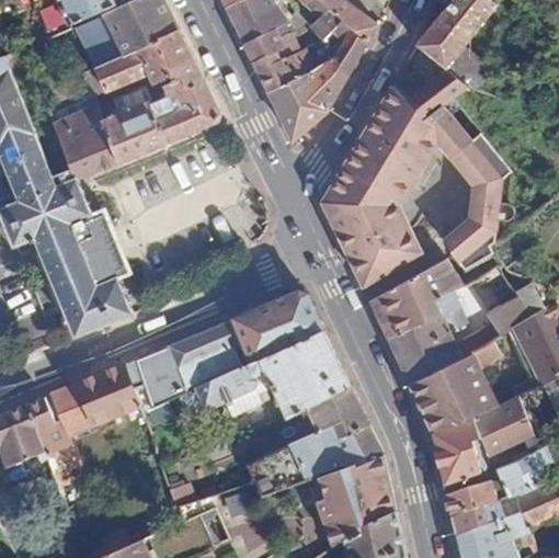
[(120,3),(117,0),(58,0),(71,27),(120,3)]
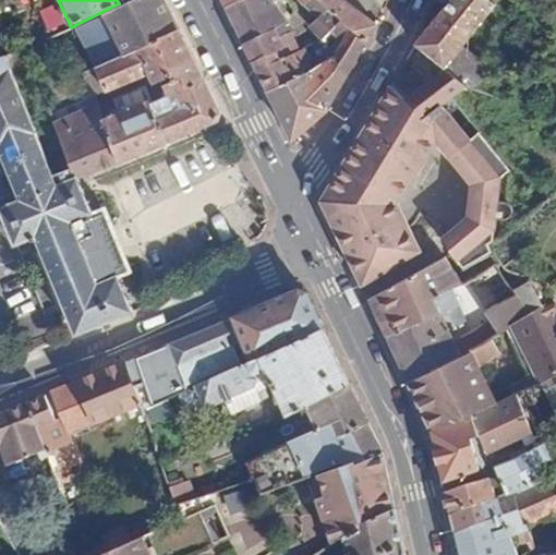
[(177,28),(162,0),(131,0),(103,14),(122,55),(177,28)]
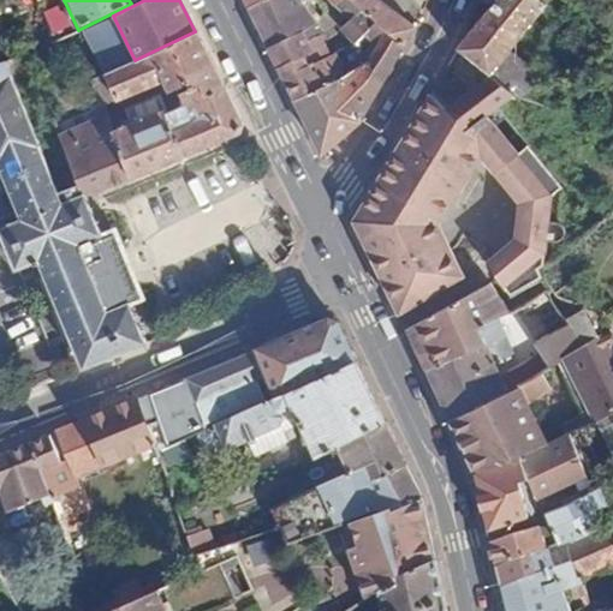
[(245,0),(254,16),(278,0),(245,0)]
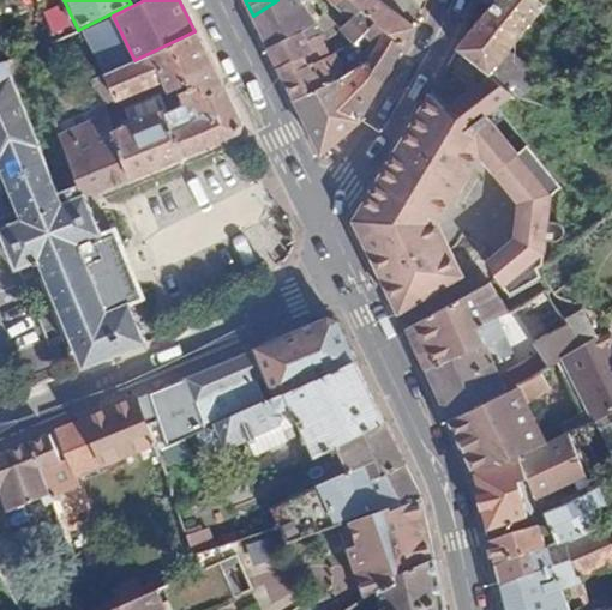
[(277,0),(253,16),(263,37),(301,12),(299,6),(306,0),(323,0),(345,22),(357,11),(343,0),(277,0)]
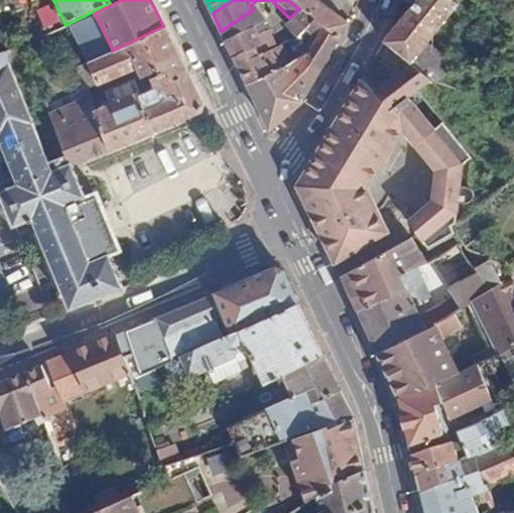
[(288,0),(299,9),(336,38),(345,23),(331,15),(318,9),(310,0),(305,0),(305,1),(304,0),(288,0)]
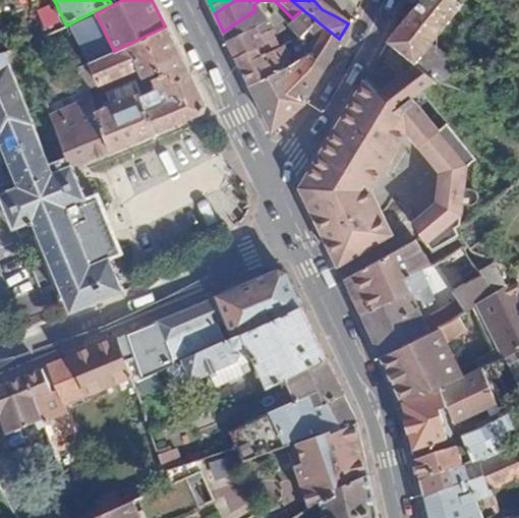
[(346,0),(355,9),(358,0),(346,0)]
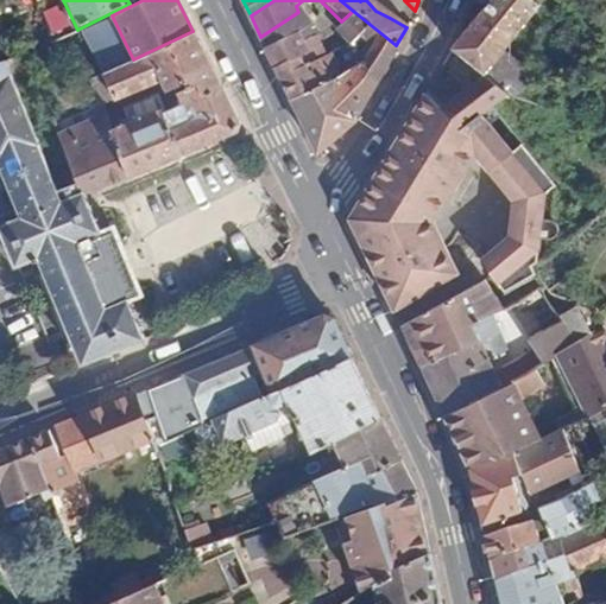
[(492,0),(452,52),(480,74),(503,91),(519,70),(500,55),(537,6),(530,0),(492,0)]
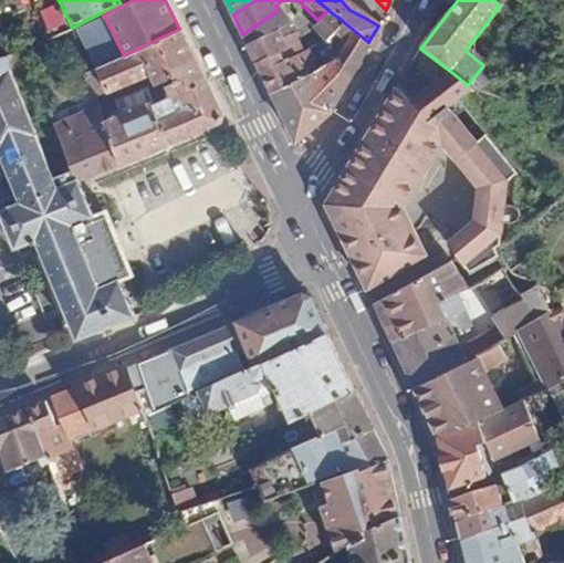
[(368,42),(329,10),(317,20),(310,28),(316,34),(312,38),(320,44),(322,42),(333,54),(311,71),(303,75),(299,79),(267,89),(291,141),(327,113),(368,42)]
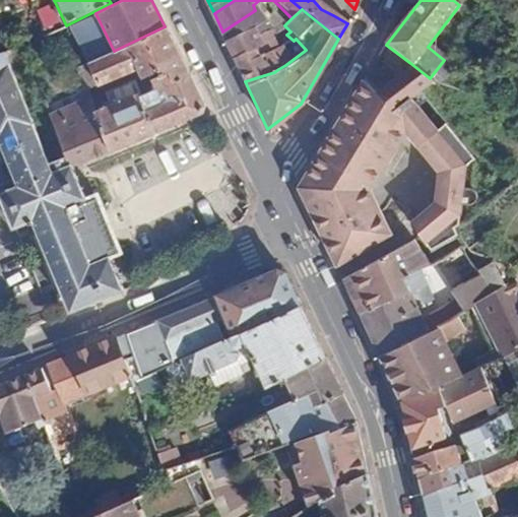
[(255,10),(222,31),(230,49),(251,38),(249,35),(265,26),(262,21),(255,10)]
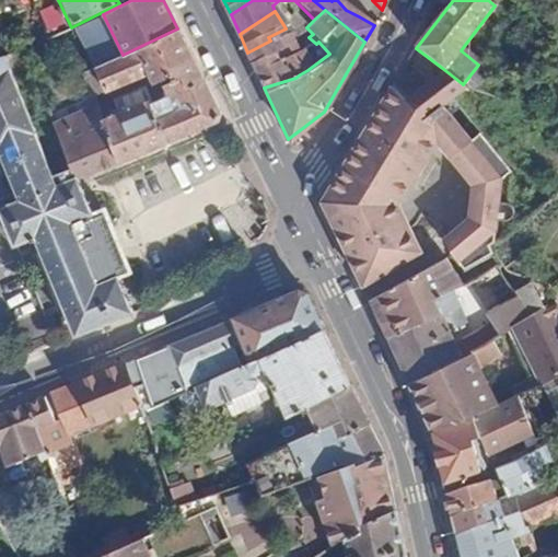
[(290,35),(303,23),(293,14),(282,23),(286,28),(290,35)]
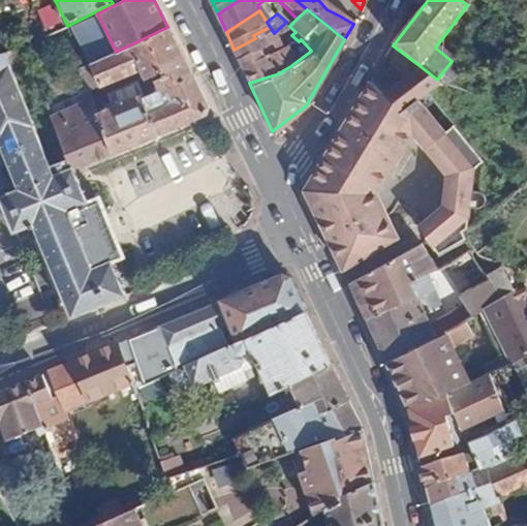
[(269,42),(289,26),(286,22),(274,33),(270,27),(253,35),(255,38),(257,42),(267,37),(269,42)]
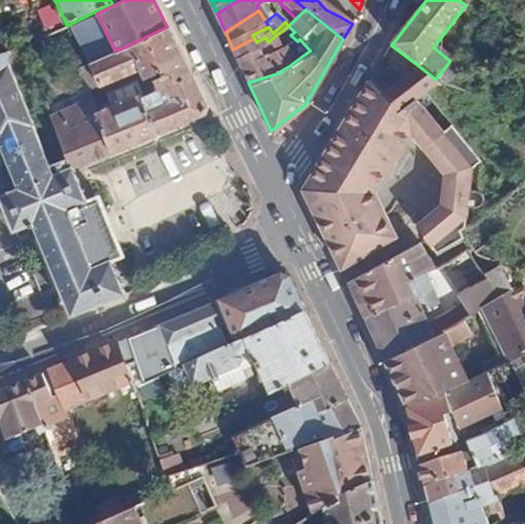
[(189,73),(167,27),(115,51),(78,69),(86,92),(139,68),(143,78),(147,76),(150,83),(154,81),(159,89),(189,73)]
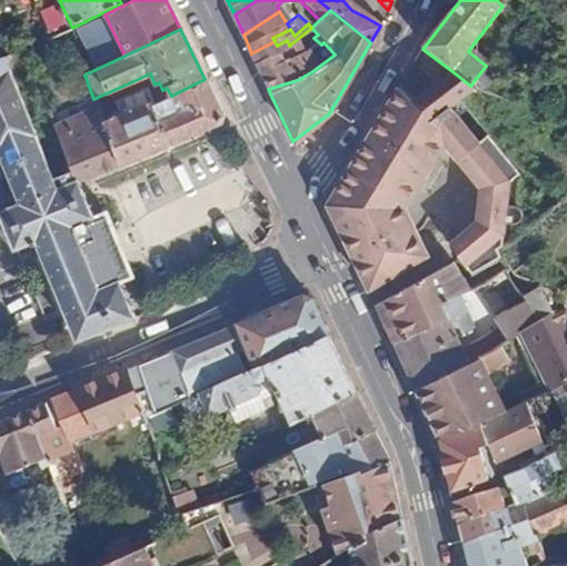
[(251,53),(257,66),(275,53),(282,67),(296,59),(289,46),(287,40),(277,46),(275,41),(251,53)]
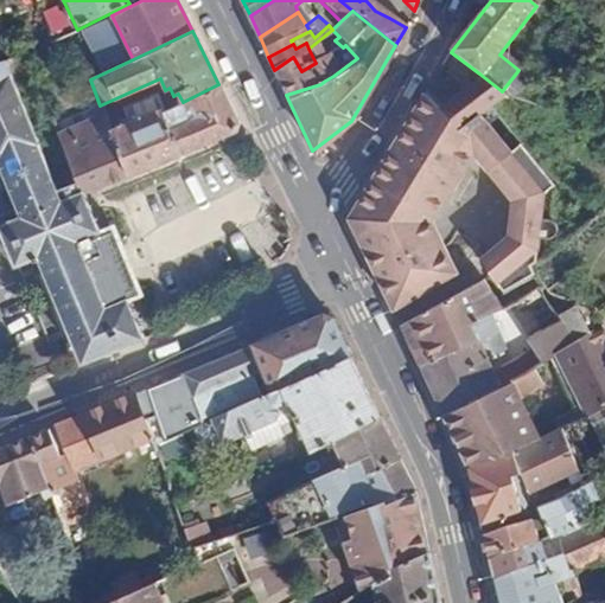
[(274,70),(286,95),(320,84),(325,81),(322,72),(333,65),(329,56),(316,63),(301,71),(293,57),(274,70)]
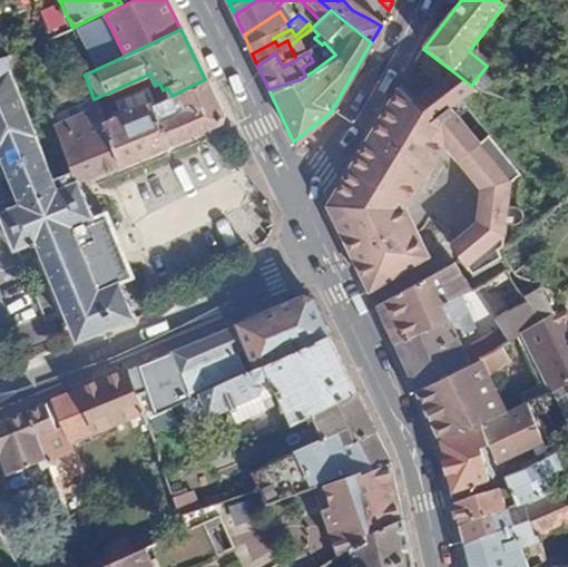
[(1,57),(0,57),(0,160),(19,204),(0,212),(0,218),(12,248),(15,248),(32,241),(74,341),(133,318),(76,182),(57,189),(1,57)]
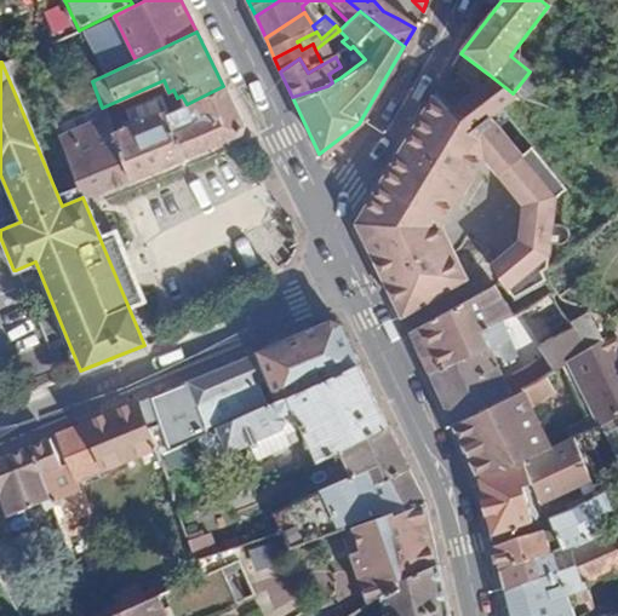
[(459,96),(441,76),(430,95),(468,133),(488,117),(518,97),(513,93),(490,75),(459,96)]
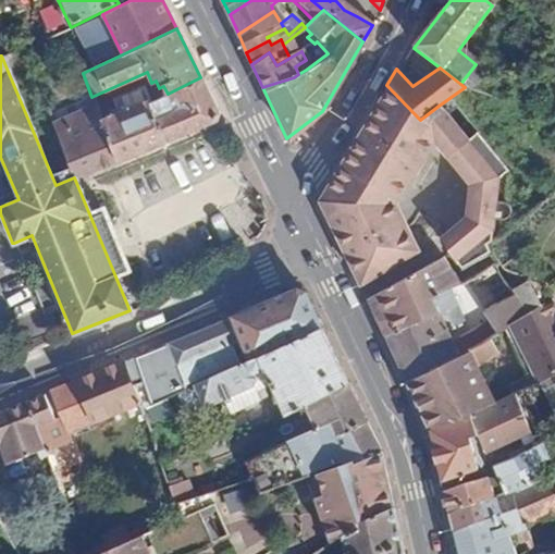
[(218,112),(200,77),(168,94),(151,101),(168,139),(213,121),(216,117),(218,112)]
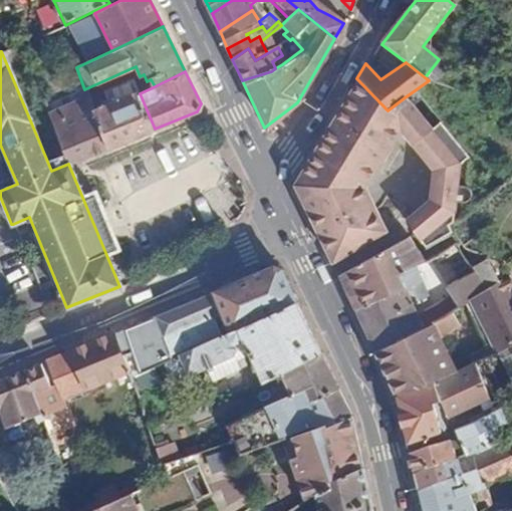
[(388,110),(356,78),(320,140),(295,185),(313,224),(367,195),(364,188),(399,130),(430,171),(428,200),(430,204),(450,194),(456,201),(464,203),(467,201),(470,199),(471,195),(469,191),(465,188),(457,187),(459,166),(468,158),(440,122),(432,130),(405,97),(388,110)]
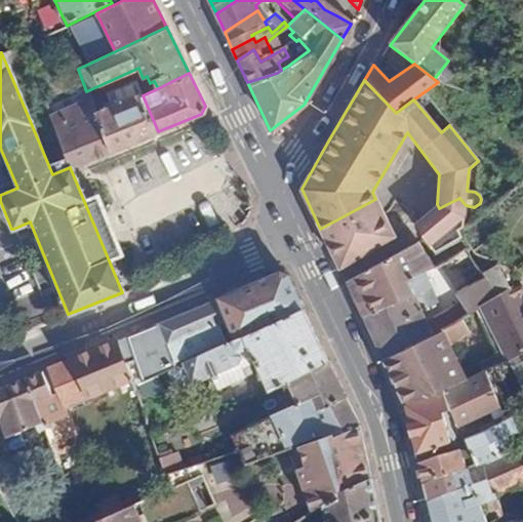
[(95,113),(111,151),(158,131),(143,95),(136,81),(106,93),(110,107),(95,113)]
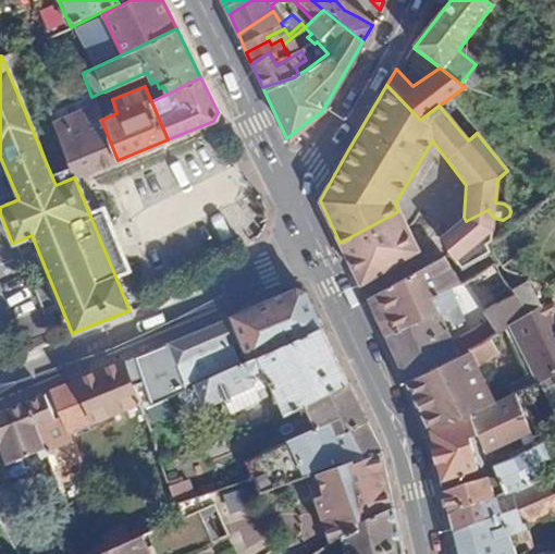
[(52,124),(74,177),(118,160),(101,120),(96,107),(52,124)]
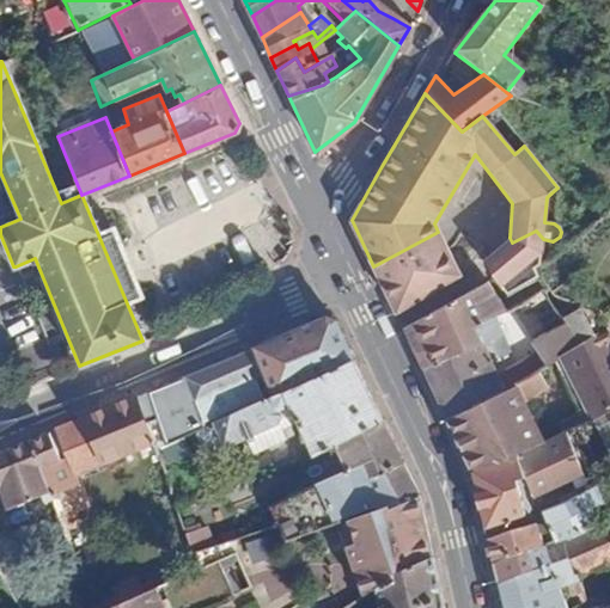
[(540,268),(543,239),(536,231),(512,243),(510,238),(482,263),(492,275),(507,296),(538,275),(535,271),(540,268)]
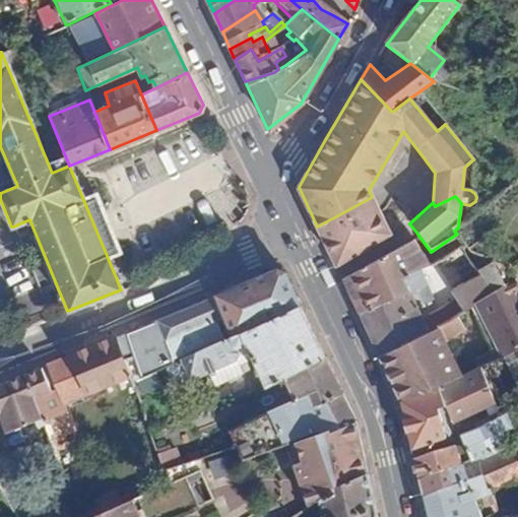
[(372,197),(317,227),(335,263),(355,253),(388,231),(372,197)]
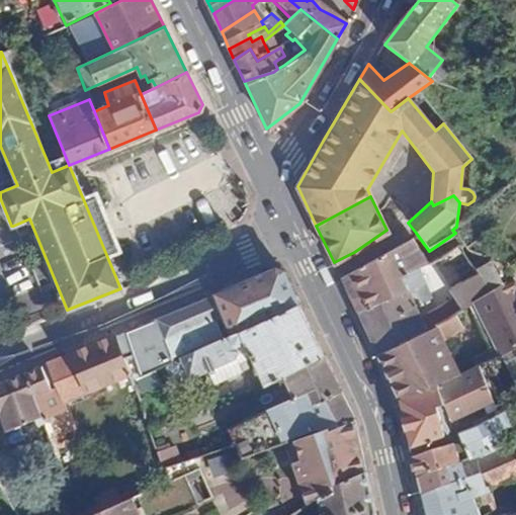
[(354,252),(334,262),(336,266),(388,232),(387,230),(354,252)]
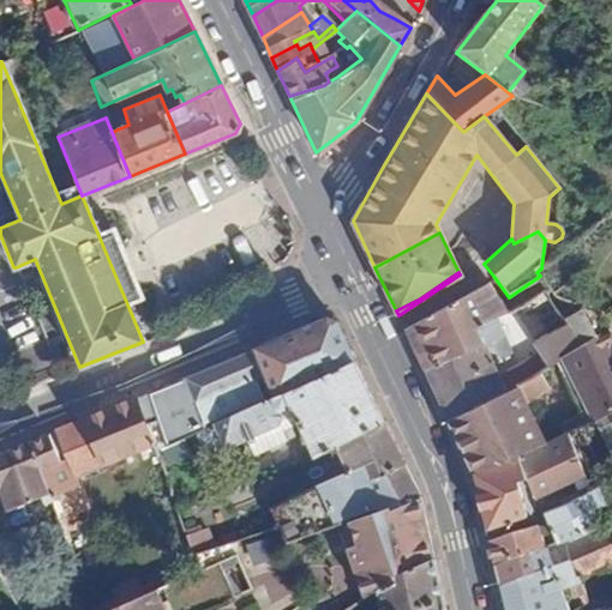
[(473,294),(407,333),(449,421),(517,382),(525,399),(547,386),(539,372),(563,356),(600,423),(611,417),(611,343),(604,328),(580,344),(543,290),(526,301),(546,332),(505,360),(496,343),(504,337),(495,321),(503,315),(484,282),(471,289),(473,294)]
